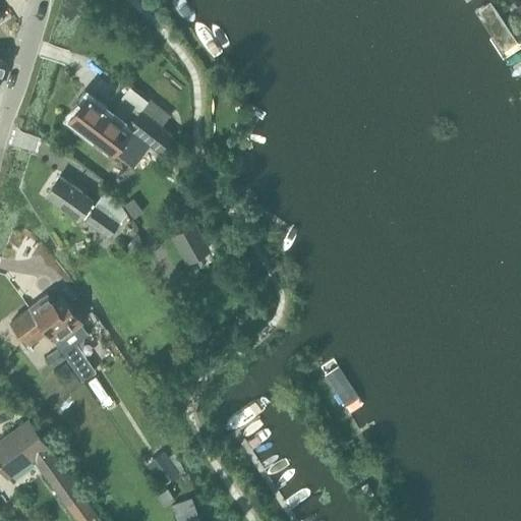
[(520,48),(490,1),(474,11),(491,38),(489,39),(503,60),(520,48)]
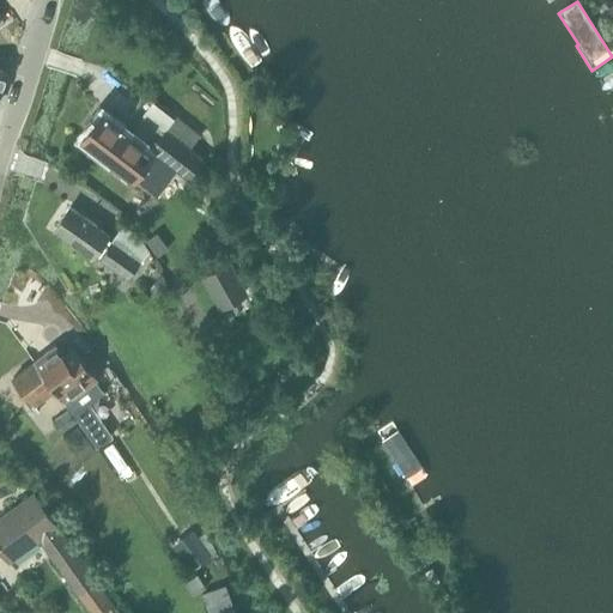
[(131,133),(102,111),(83,137),(126,170),(138,156),(156,170),(164,159),(189,178),(204,159),(190,149),(200,135),(176,116),(165,129),(145,114),(131,133)]
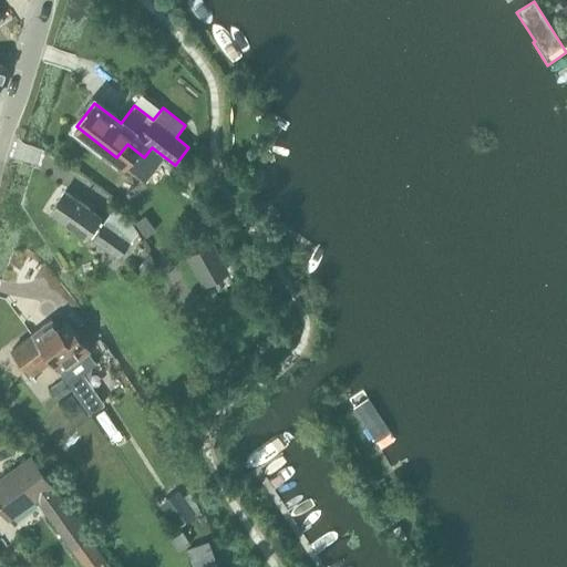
[(102,216),(64,191),(50,212),(88,238),(89,236),(93,239),(104,223),(103,223),(99,220),(102,216)]
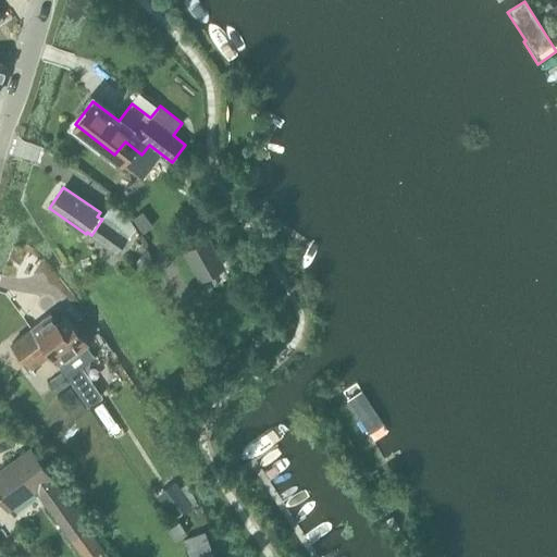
[(102,219),(91,235),(118,254),(135,229),(125,214),(112,205),(101,219),(102,219)]
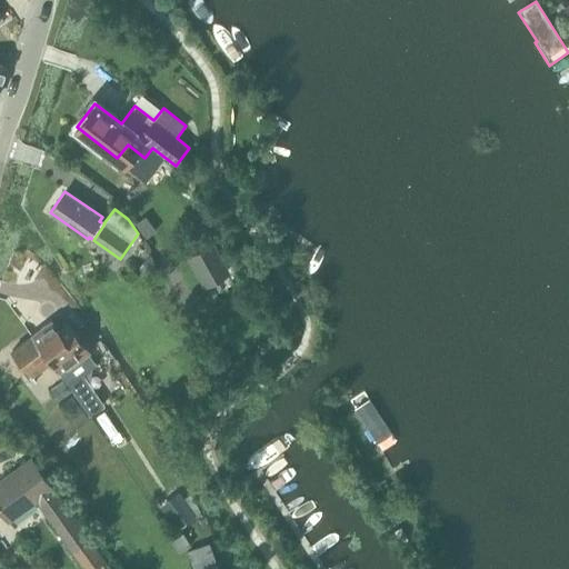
[(155,229),(143,215),(133,222),(145,237),(155,229)]
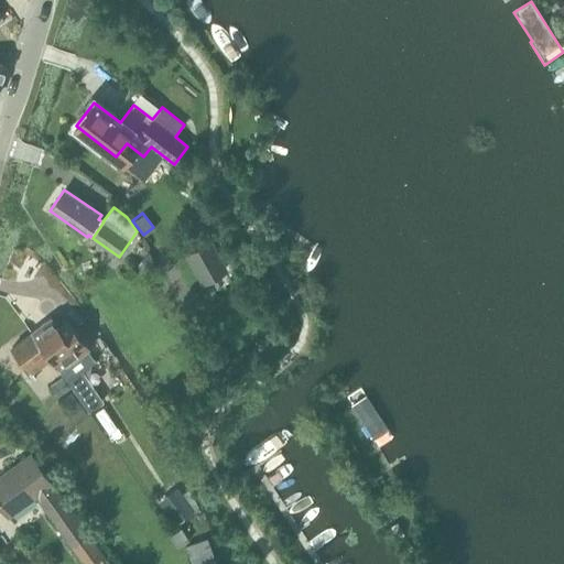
[(212,238),(186,253),(203,284),(229,270),(212,238)]
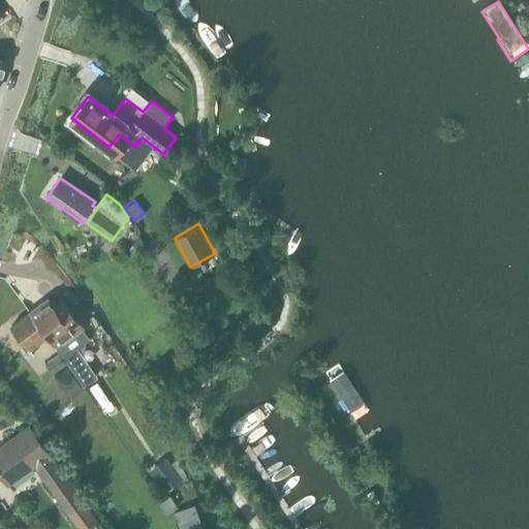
[(29,312),(49,337),(56,347),(62,342),(63,344),(84,329),(63,301),(55,307),(48,298),(29,312)]
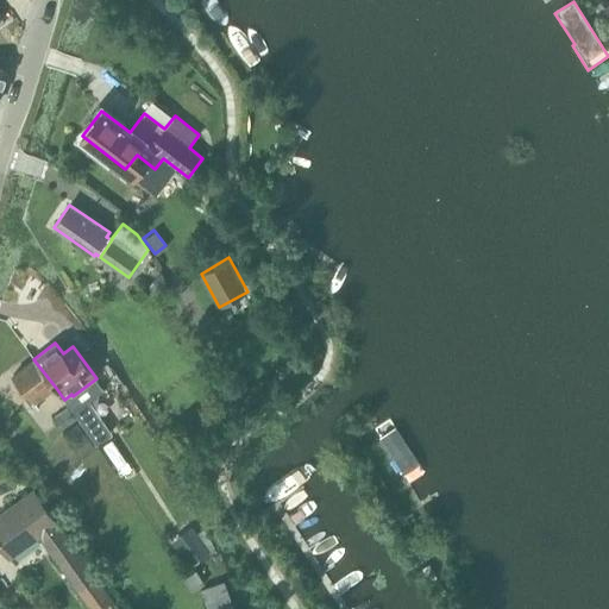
[(36,403),(56,388),(33,359),(13,375),(27,394),(23,397),(33,413),(39,408),(36,403)]
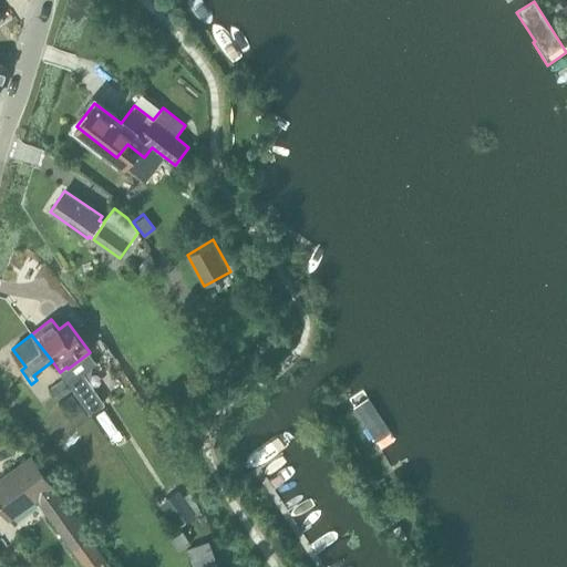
[(63,378),(48,389),(57,401),(71,390),(63,378)]
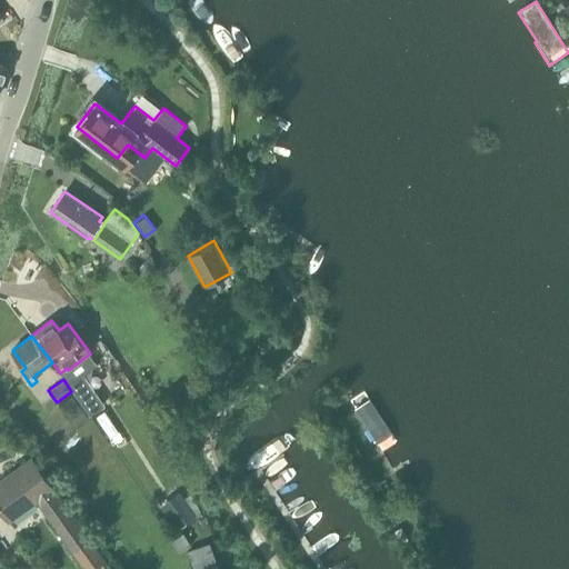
[(78,397),(89,412),(92,416),(106,407),(91,387),(78,397)]
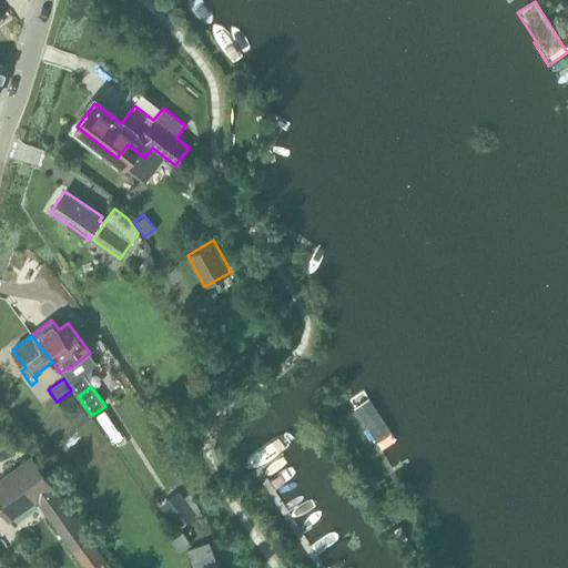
[(363,392),(350,401),(381,449),(395,440),(363,392)]
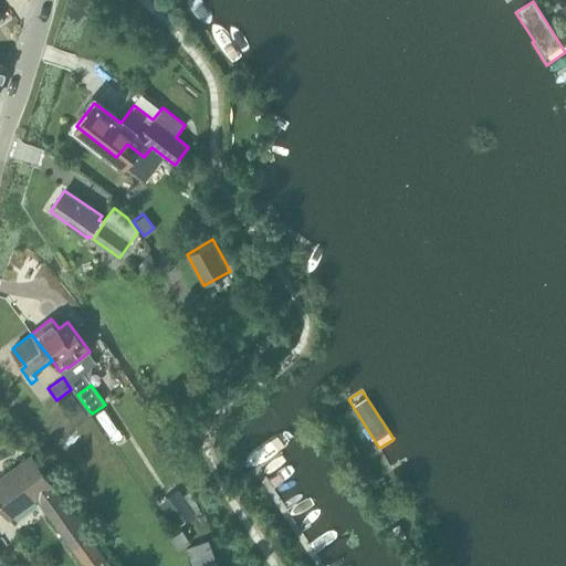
[(73,391),(59,402),(74,423),(88,412),(73,391)]
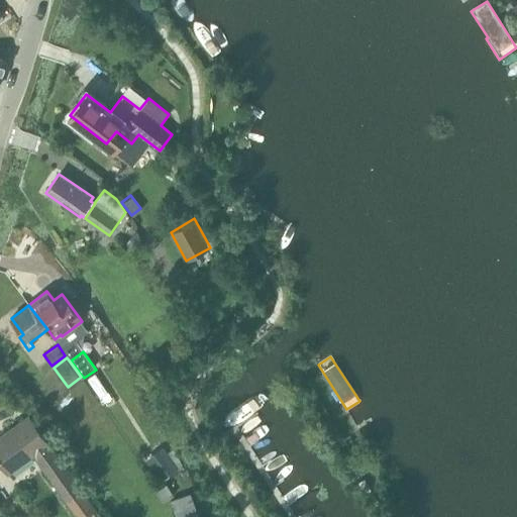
[(84,516),(95,509),(28,417),(0,437),(0,460),(9,474),(33,456),(77,516),(84,516)]
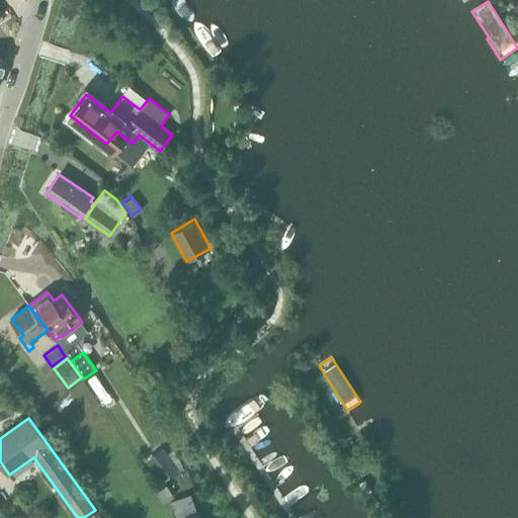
[(146,461),(161,482),(178,468),(163,448),(146,461)]
